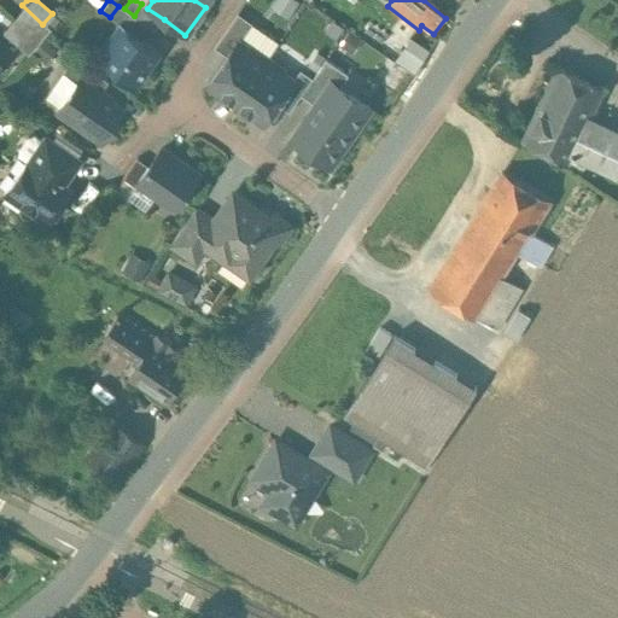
[(147,9),(141,4),(134,16),(136,18),(156,31),(164,19),(147,9)]
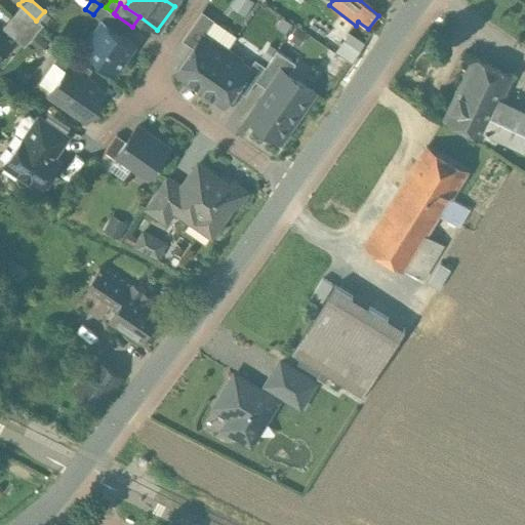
[(36,21),(18,4),(9,14),(32,34),(41,25),(36,21)]
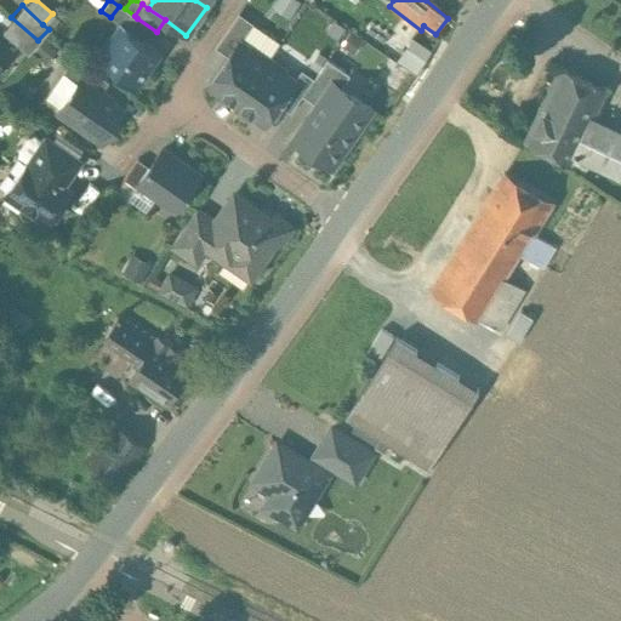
[(135,16),(119,6),(110,17),(119,23),(129,30),(137,18),(135,16)]
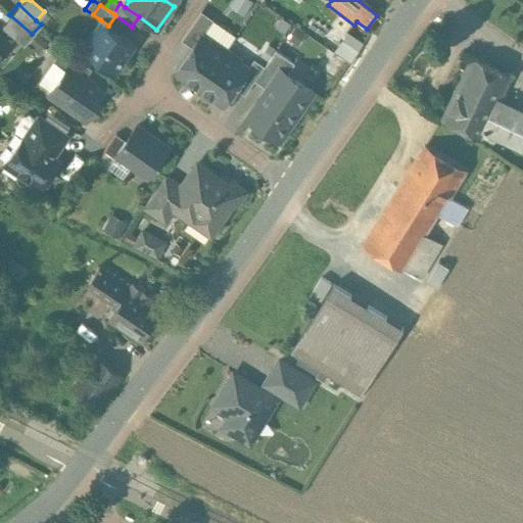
[(202,11),(182,40),(193,48),(202,36),(203,37),(215,20),(202,11)]
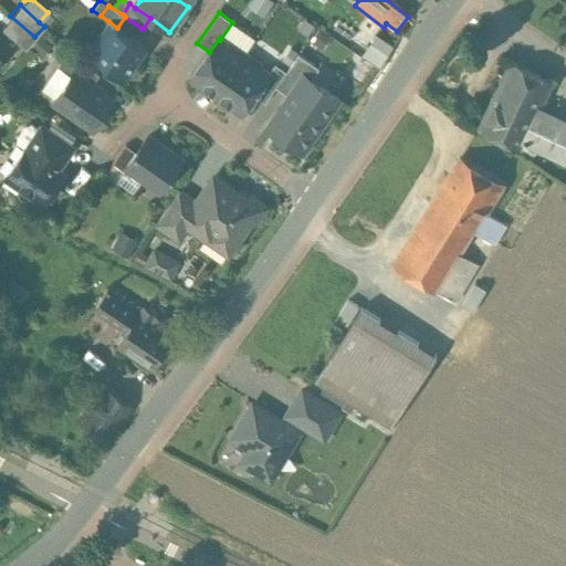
[(34,37),(10,16),(0,27),(0,28),(24,49),(34,37)]
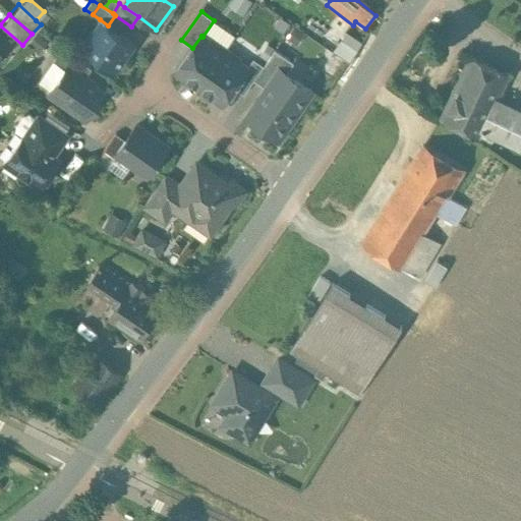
[(108,25),(100,19),(80,46),(117,71),(135,45),(108,25)]
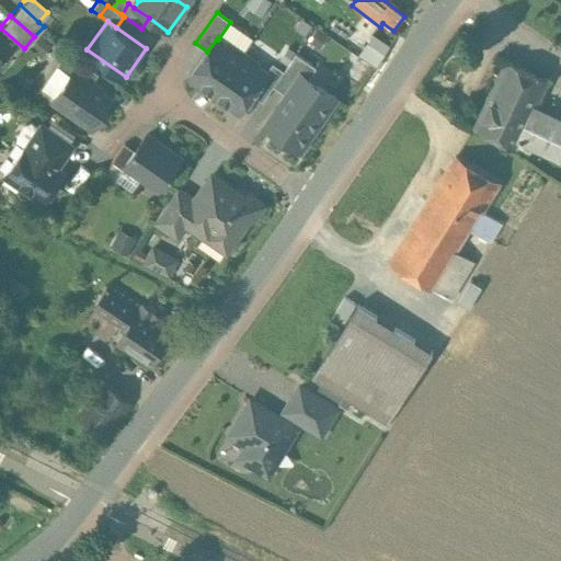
[(218,39),(217,38),(207,52),(191,77),(215,94),(244,53),(230,43),(224,44),(218,39)]
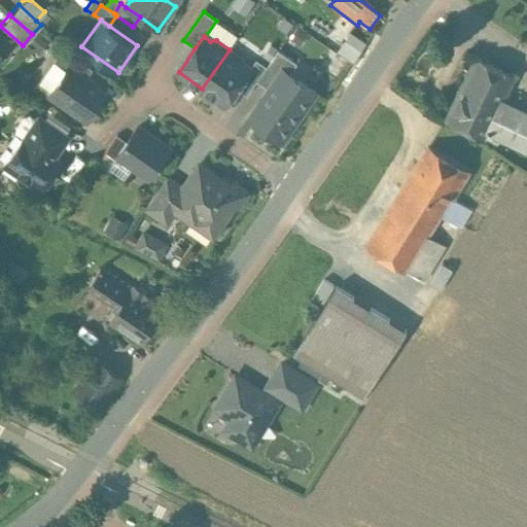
[(62,47),(53,62),(65,70),(67,66),(85,79),(93,69),(62,47)]
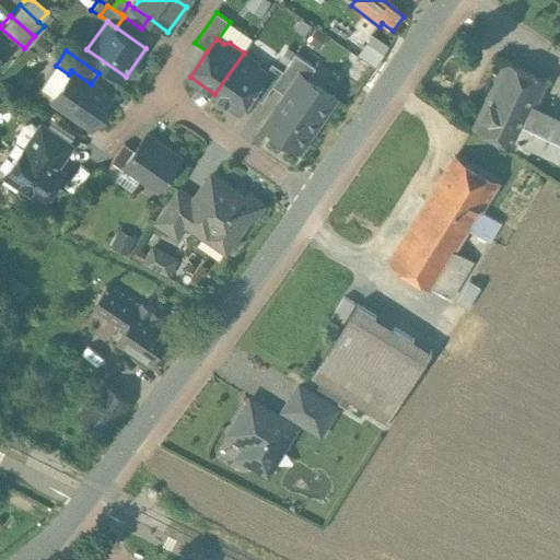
[(244,53),(214,94),(240,112),(252,94),(266,73),(259,69),(258,62),(244,53)]
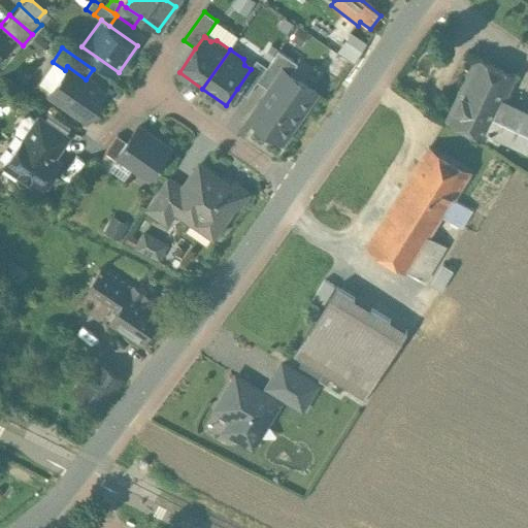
[(268,67),(258,81),(269,90),(284,69),(291,74),(298,64),(279,51),(268,67)]
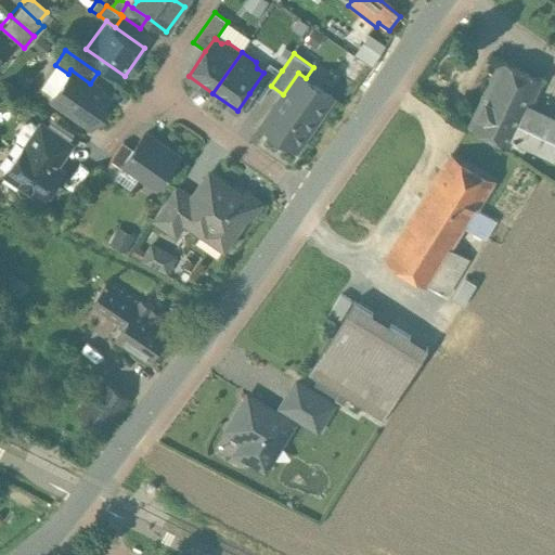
[(502,60),(470,125),(510,144),(513,138),(529,105),(541,79),(502,60)]
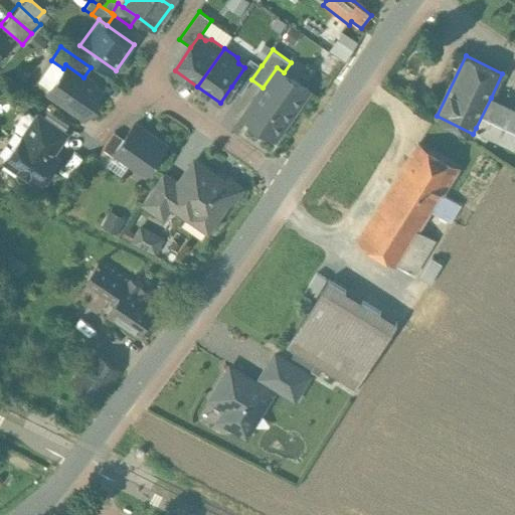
[(250,58),(244,67),(231,87),(241,94),(251,79),(262,65),(250,58)]
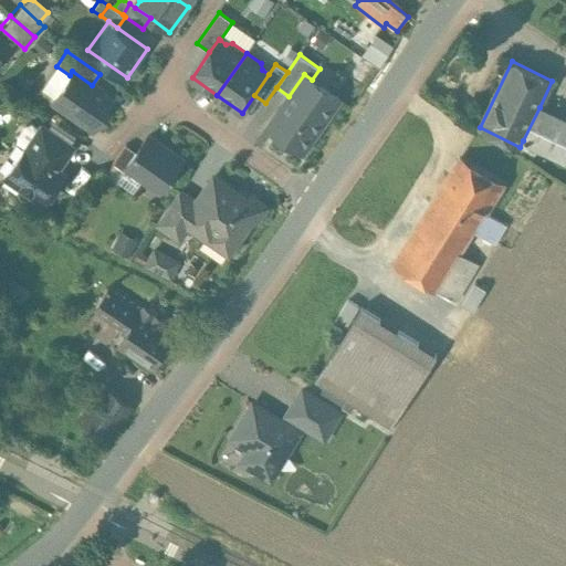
[(92,85),(72,71),(70,75),(52,101),(92,128),(112,100),(92,85)]
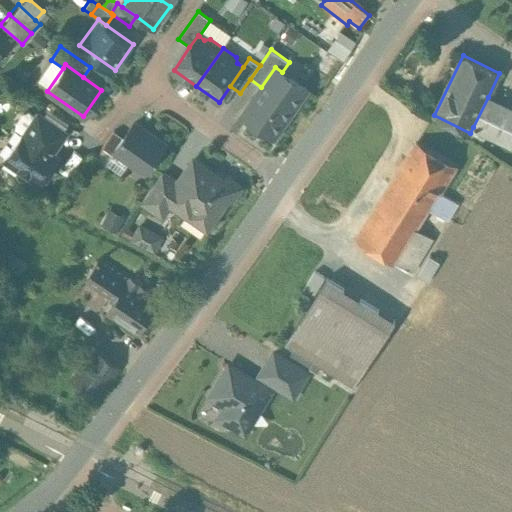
[(261,87),(241,116),(273,139),(308,90),(282,72),(275,67),(261,87)]
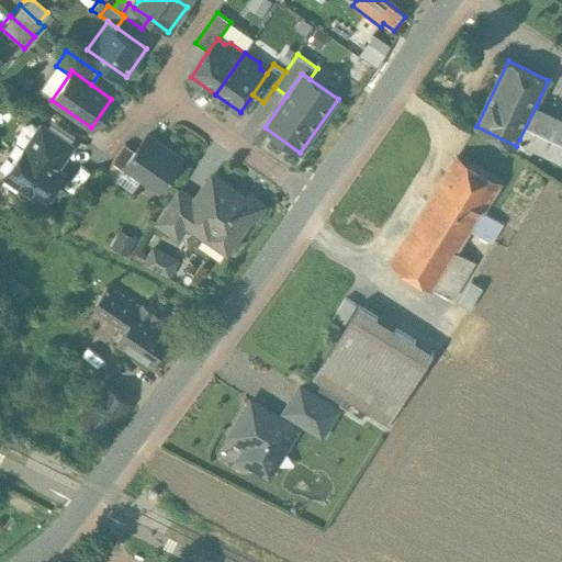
[(561,119),(536,107),(519,139),(561,160),(561,119)]
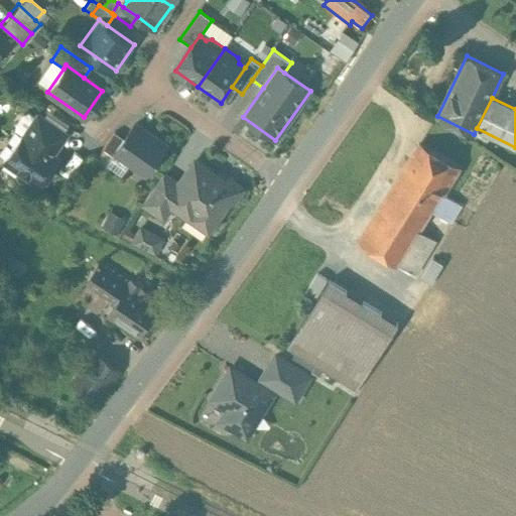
[(65,133),(37,114),(23,134),(49,152),(54,146),(65,133)]
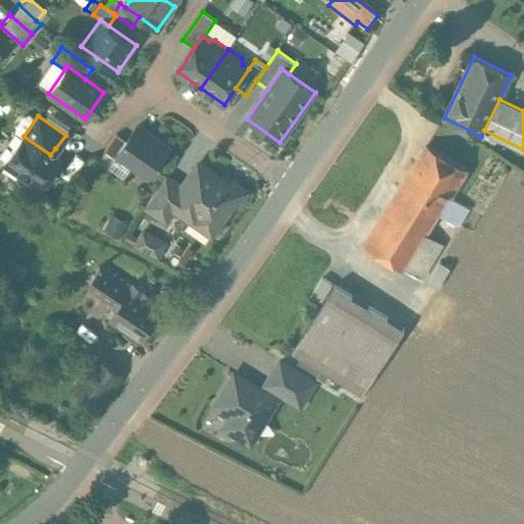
[(169,148),(137,126),(127,140),(118,154),(118,155),(149,176),(169,148)]
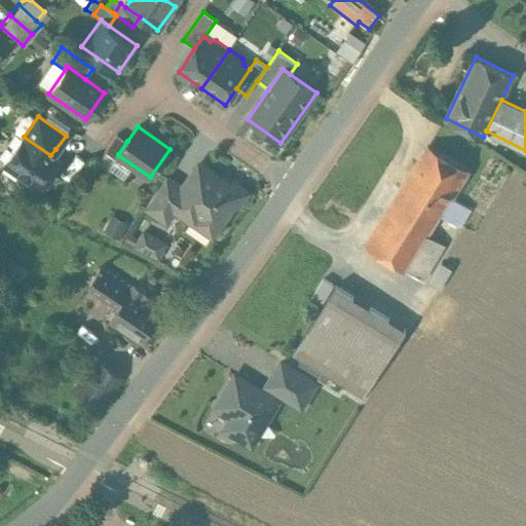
[(117,134),(97,162),(108,171),(118,155),(118,154),(127,141),(117,134)]
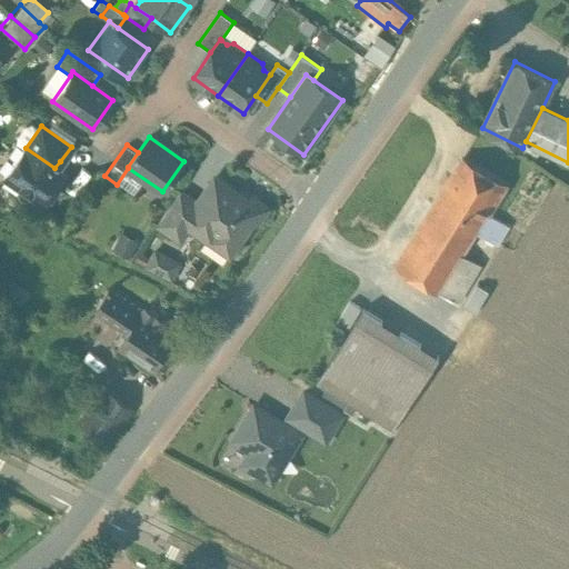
[(26,148),(25,147),(3,177),(42,203),(63,173),(55,168),(26,148)]
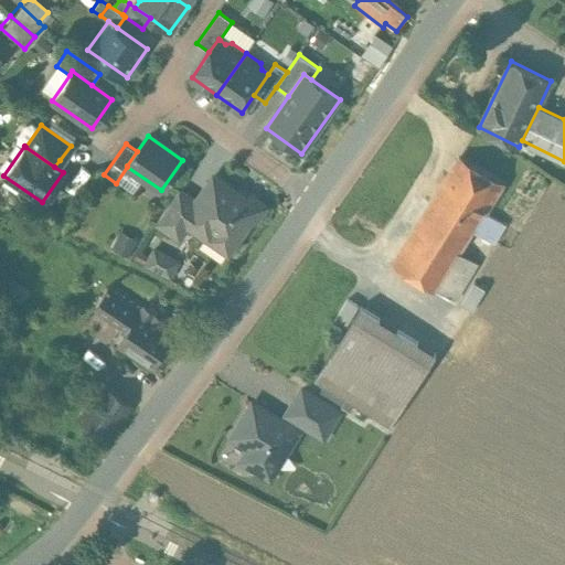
[(502,184),(459,158),(428,209),(470,234),(473,230),(475,230),(502,184)]
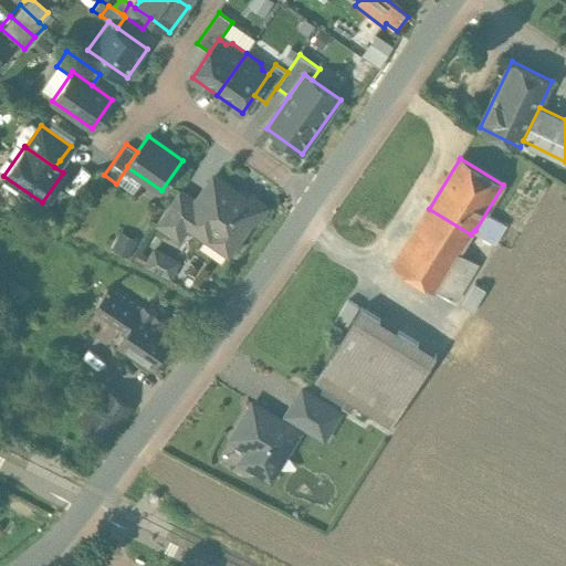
[(197,201),(182,221),(189,226),(209,239),(213,233),(233,248),(250,223),(257,222),(264,211),(263,205),(252,198),(245,199),(215,176),(197,201)]
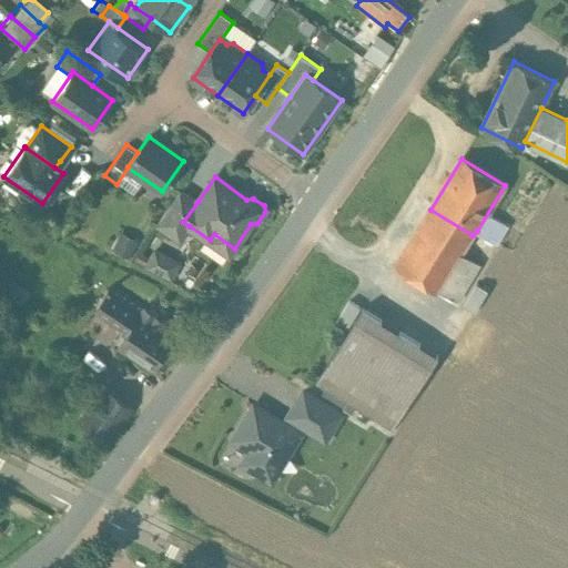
[(181,191),(158,223),(181,240),(190,226),(183,222),(198,202),(181,191)]
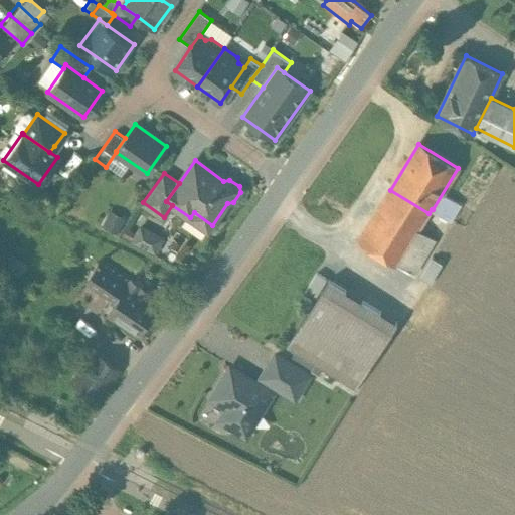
[(428,213),(390,190),(359,240),(398,264),(418,230),(428,213)]
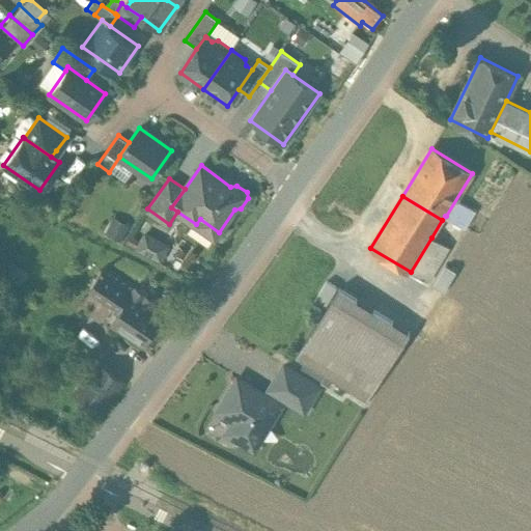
[(158,241),(145,234),(138,249),(160,260),(161,259),(150,254),(158,241)]
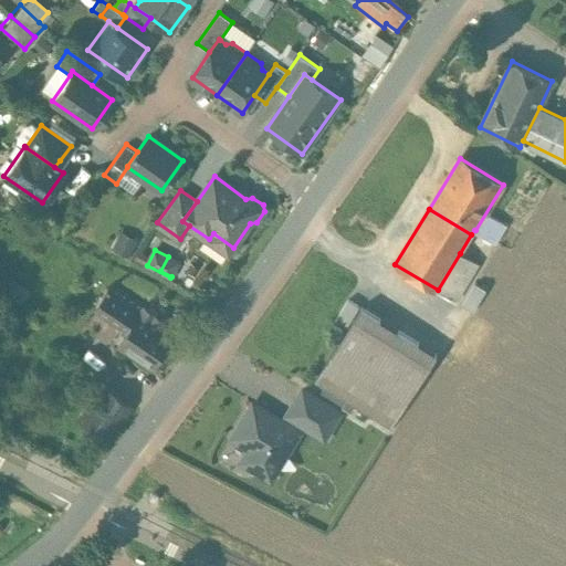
[(478,263),(460,253),(438,290),(454,300),(478,263)]
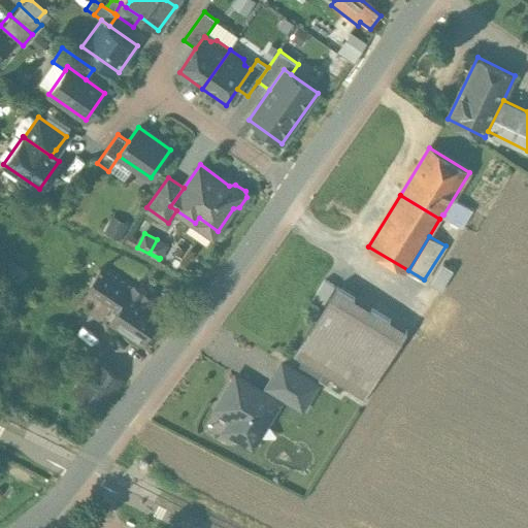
[(454,269),(443,263),(431,284),(441,290),(454,269)]
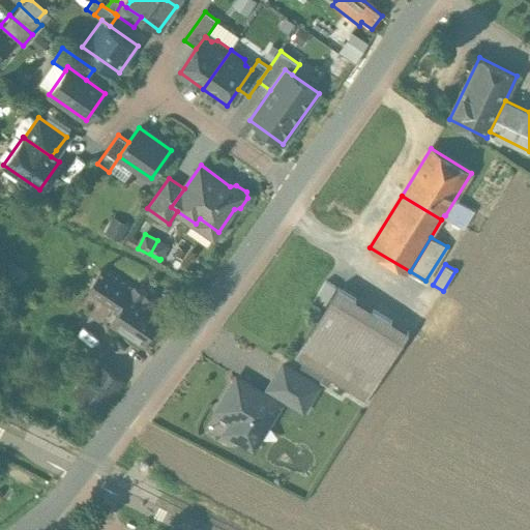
[(135,290),(111,273),(98,292),(122,307),(135,290)]
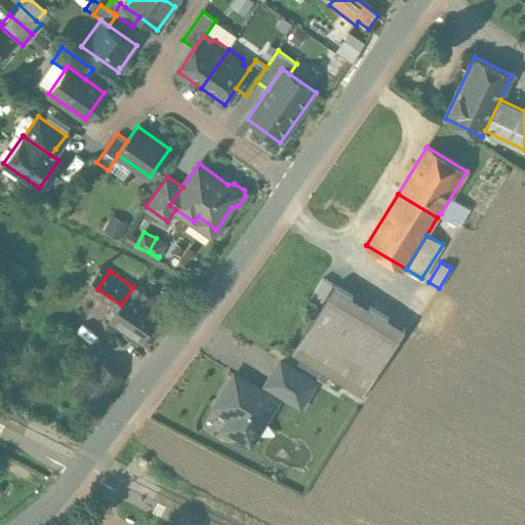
[(323,278),(310,298),(321,306),(333,284),(323,278)]
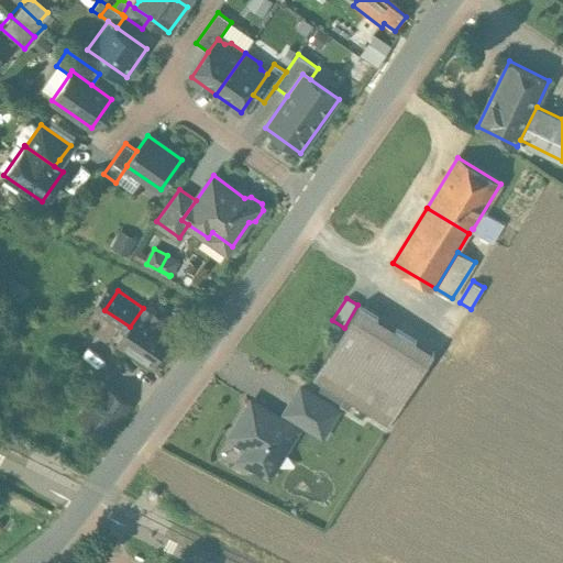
[(434,352),(359,306),(313,379),(389,426),(434,352)]
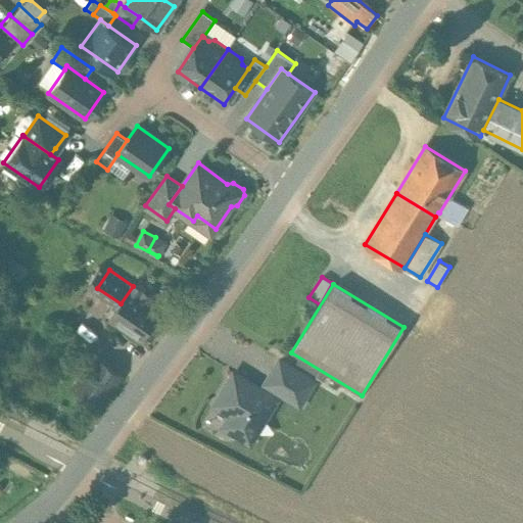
[(121,303),(109,321),(139,340),(159,311),(148,303),(151,298),(133,286),(121,303)]
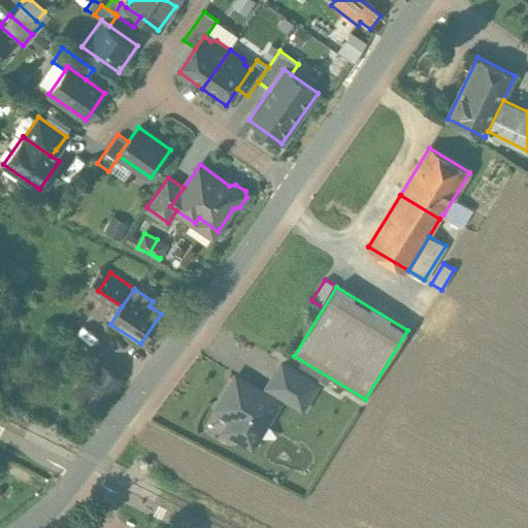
[(98,363),(75,392),(98,409),(121,381),(98,363)]
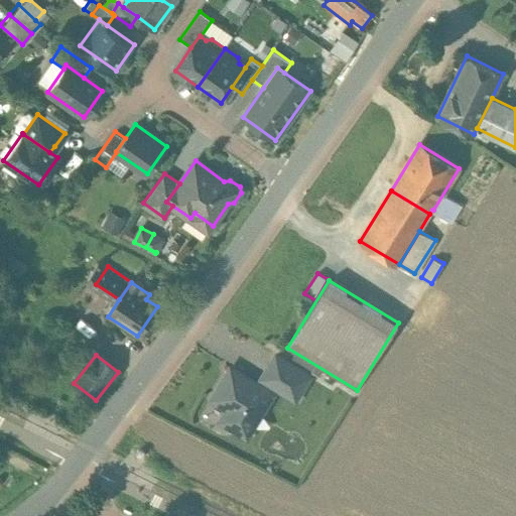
[(310,376),(276,355),(261,379),(295,400),(310,376)]
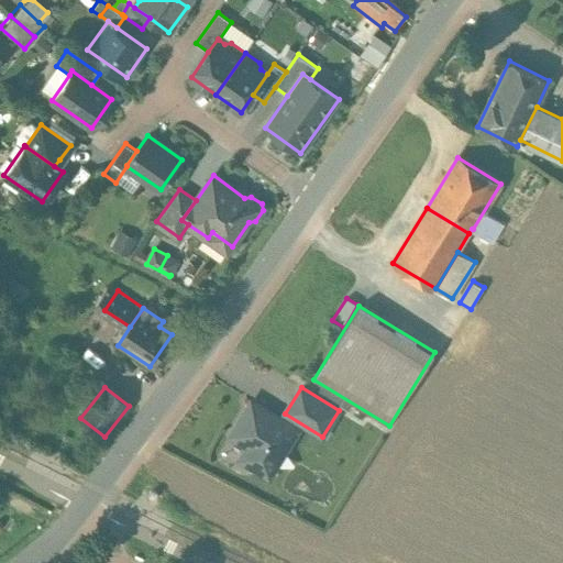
[(299,429),(252,400),(231,435),(249,446),(240,460),(269,477),(299,429)]
